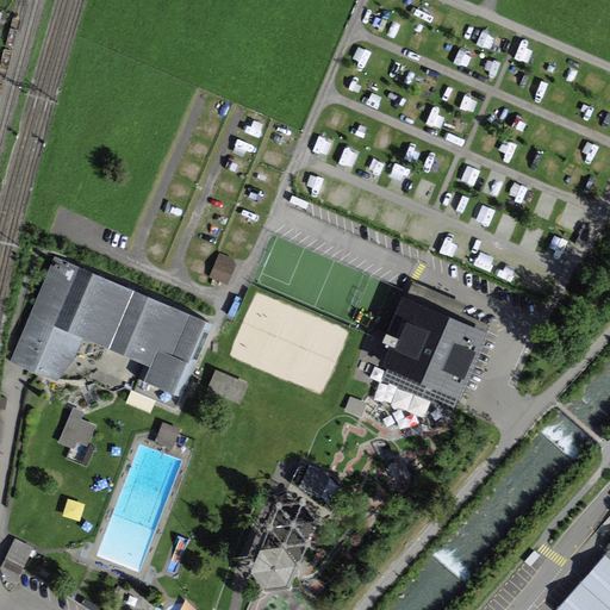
[(473,185),(475,174),(459,170),(456,181),(473,185)]
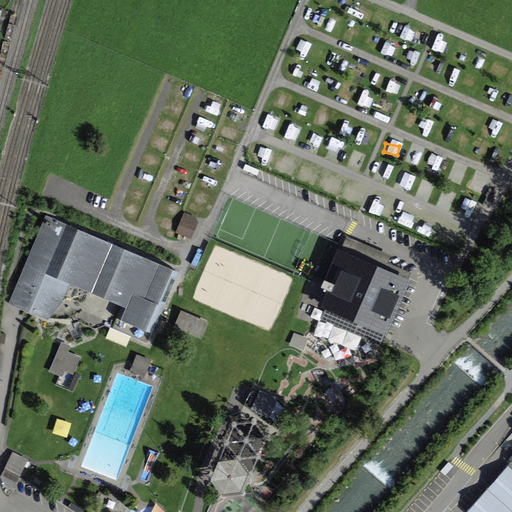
[(259,170),(245,164),(243,170),(257,176),(259,170)]
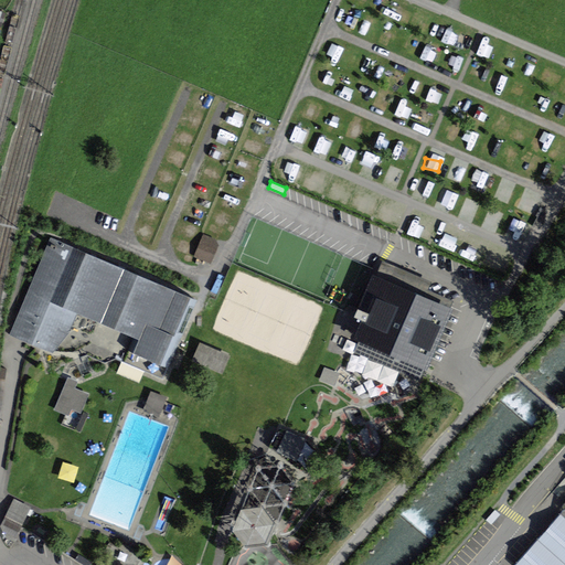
[(511,235),(516,217),(502,213),(497,231),(511,235)]
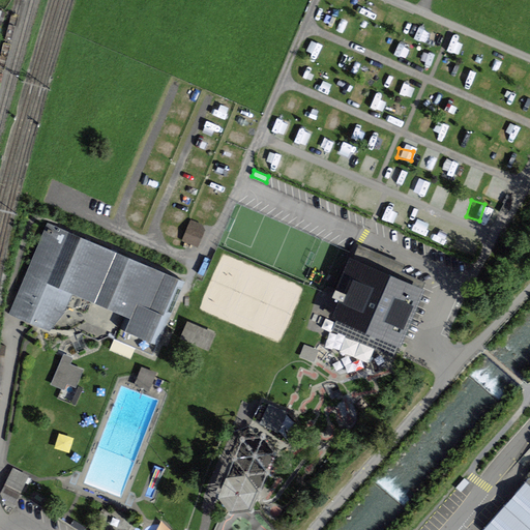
[(190,219),(181,241),(198,247),(205,230),(202,224),(190,219)]
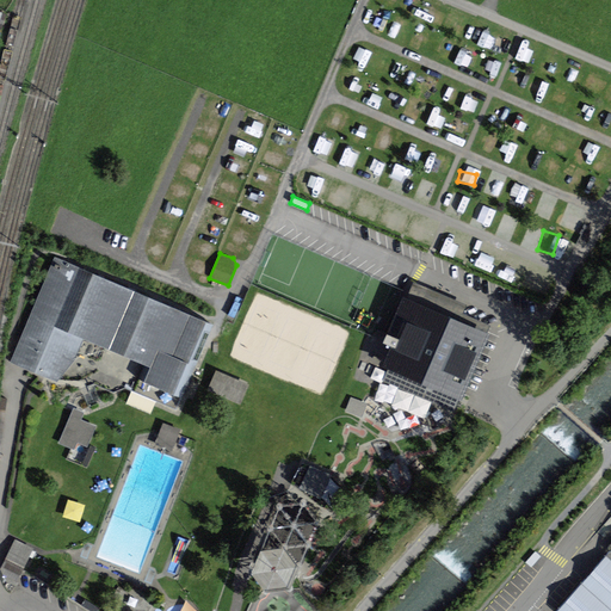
[(57,380),(80,389),(72,393),(76,399),(90,393),(87,386),(93,383),(113,392),(125,388),(176,409),(211,325),(56,258),(14,358),(12,363),(57,381),(57,380)]
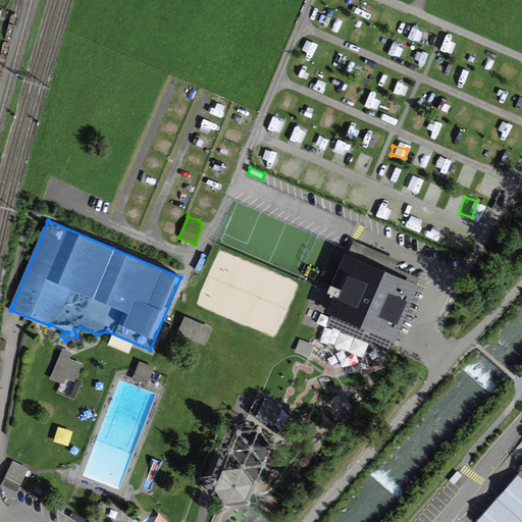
[(452,244),(463,248),(468,232),(457,229),(452,244)]
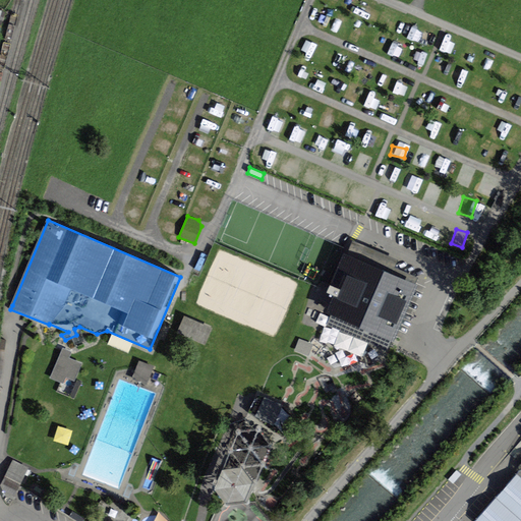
[(395,262),(358,245),(354,254),(350,252),(346,261),(335,287),(330,285),(328,292),(339,297),(328,323),(385,347),(391,333),(413,282),(391,272),(395,262)]
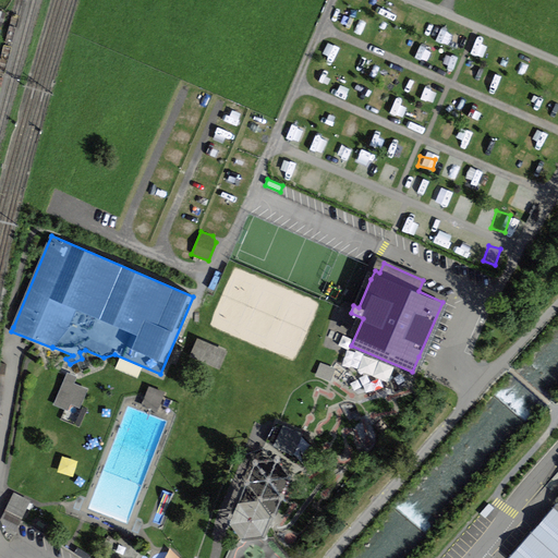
[(197,342),(192,355),(218,367),(223,354),(197,342)]
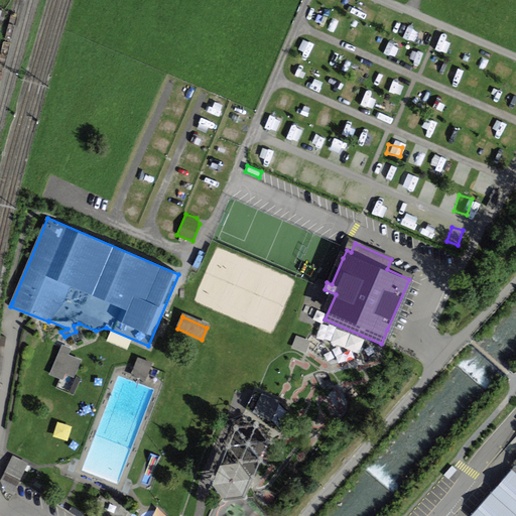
[(73,376),(80,361),(67,355),(69,351),(62,348),(51,374),(61,378),(65,372),(73,376)]
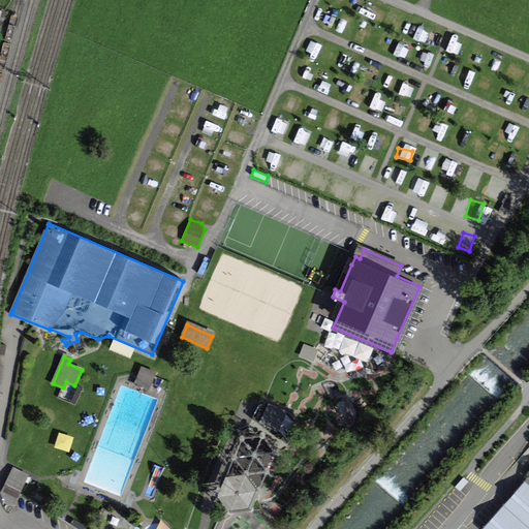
[(373,361),(375,367),(383,364),(384,368),(389,366),(385,356),(373,361)]
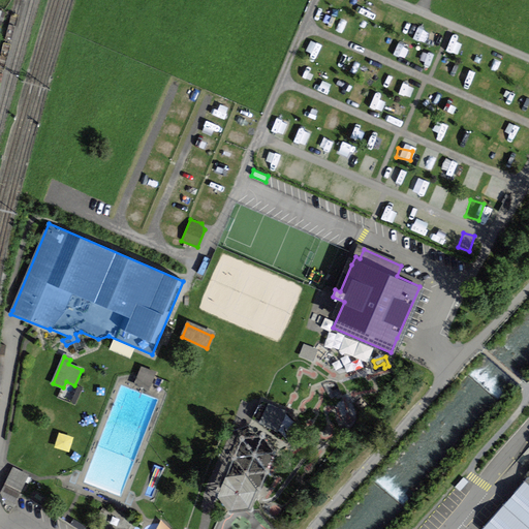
[(142,368),(135,384),(148,390),(155,372),(153,372),(156,366),(145,362),(143,368),(142,368)]
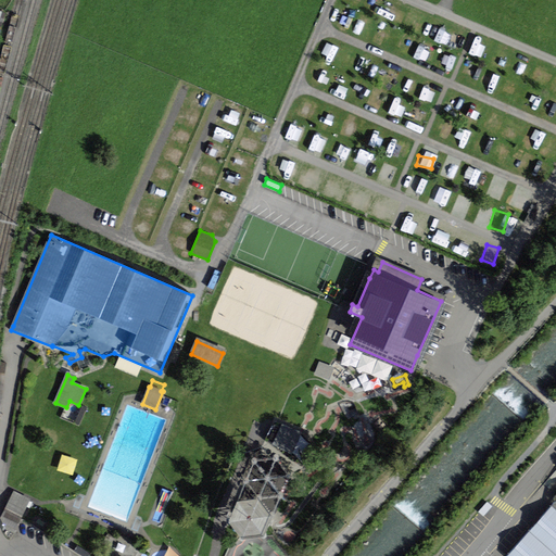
[(311,444),(303,433),(283,424),(272,444),(293,460),(304,458),(311,444)]
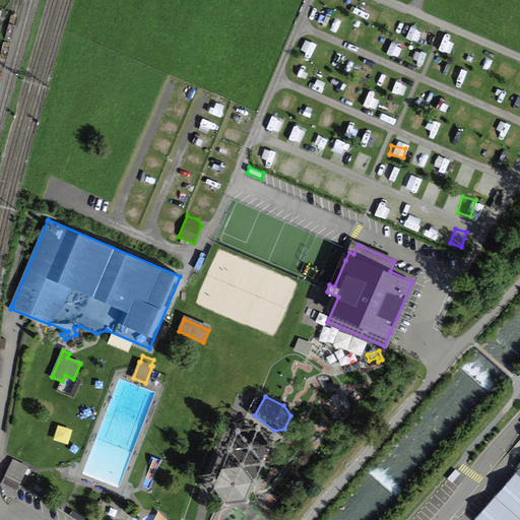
[(54,439),(68,444),(73,430),(59,425),(54,439)]
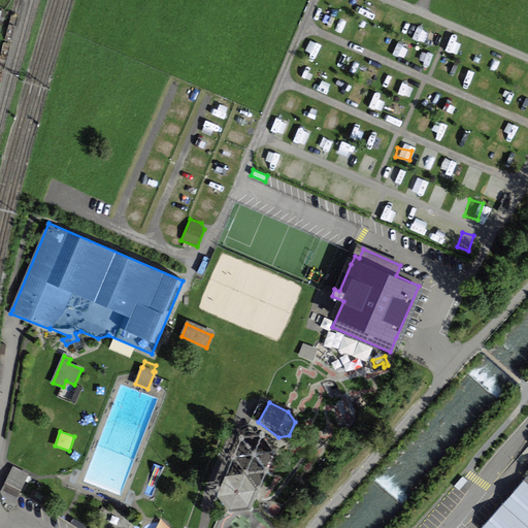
[(13,468),(2,491),(15,497),(26,475),(13,468)]
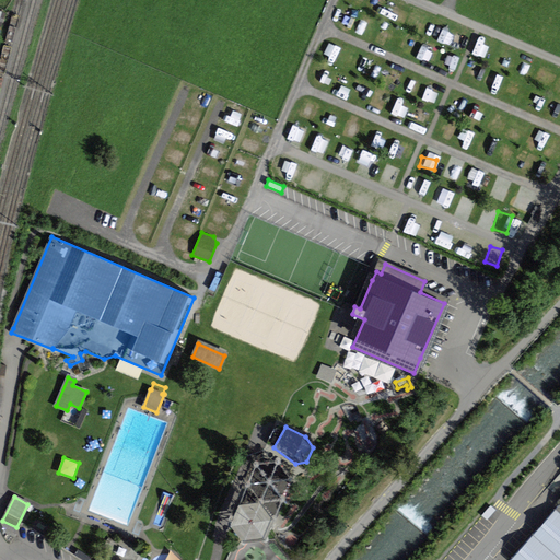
[(559,559),(559,502),(556,509),(509,559),(559,559)]
